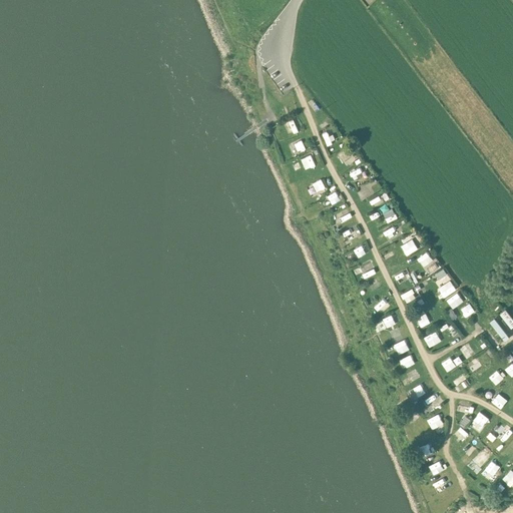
[(345,148),(335,152),(337,158),(347,153),(345,148)]
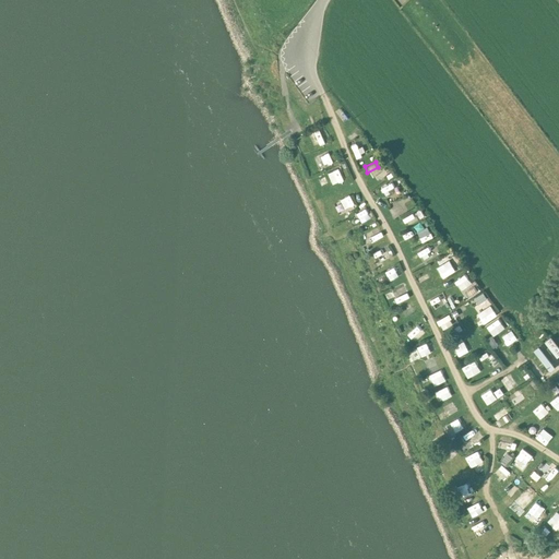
[(336,182),(342,180),(337,168),(332,170),(336,182)]
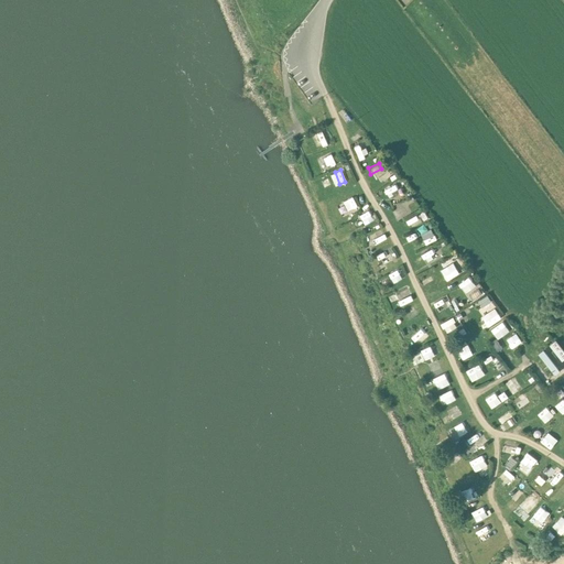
[(388,195),(398,187),(392,181),(383,190),(388,195)]
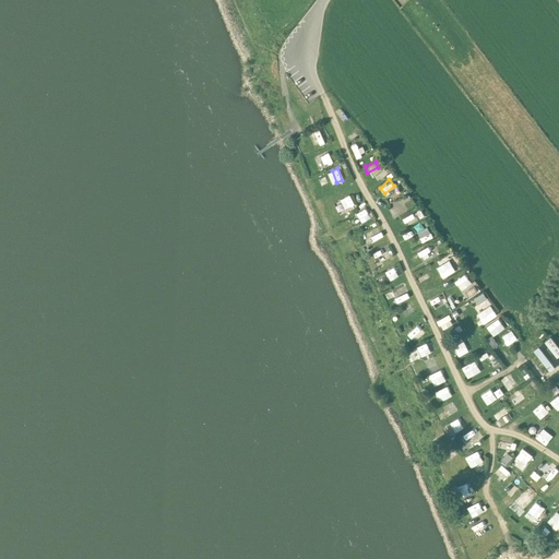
[(341,213),(355,205),(349,193),(335,201),(341,213)]
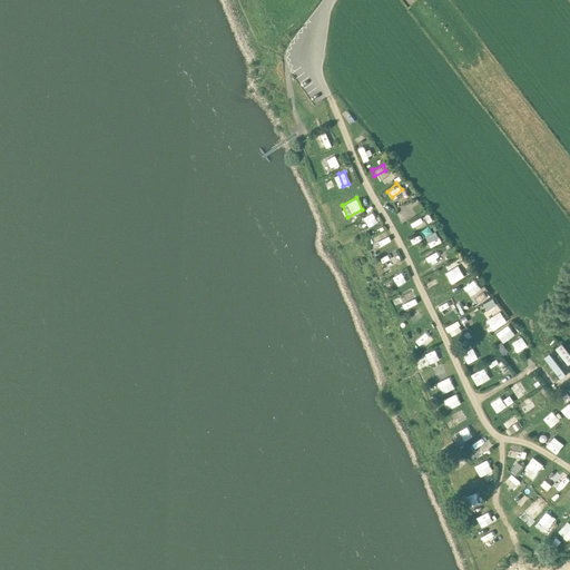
[(424,236),(430,245),(438,239),(432,232),(424,236)]
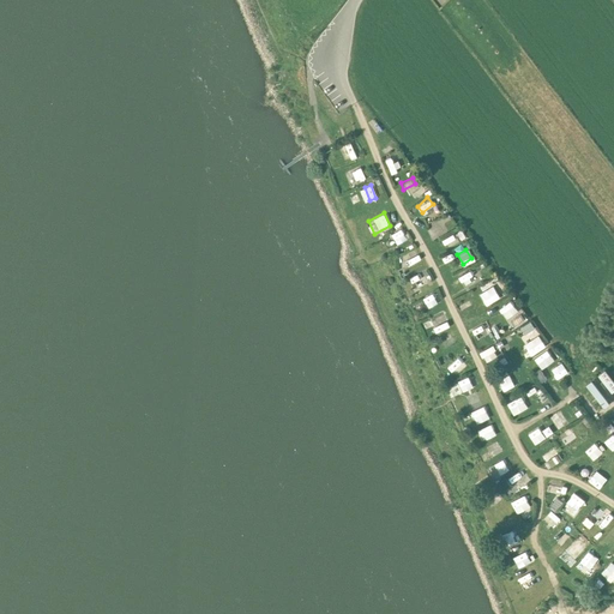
[(417,292),(429,286),(427,280),(415,286),(417,292)]
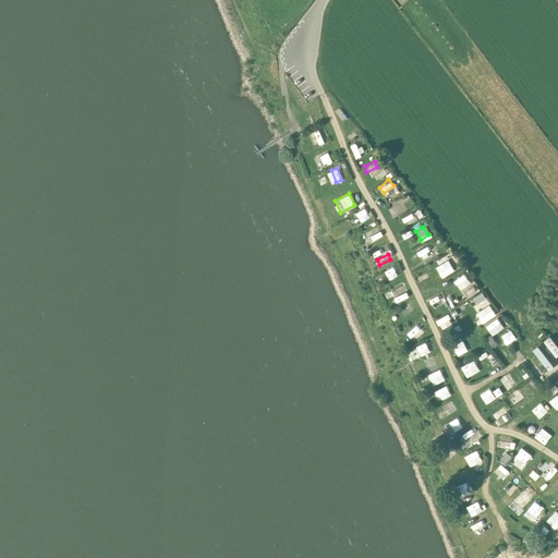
[(437,264),(445,275),(456,267),(449,256),(437,264)]
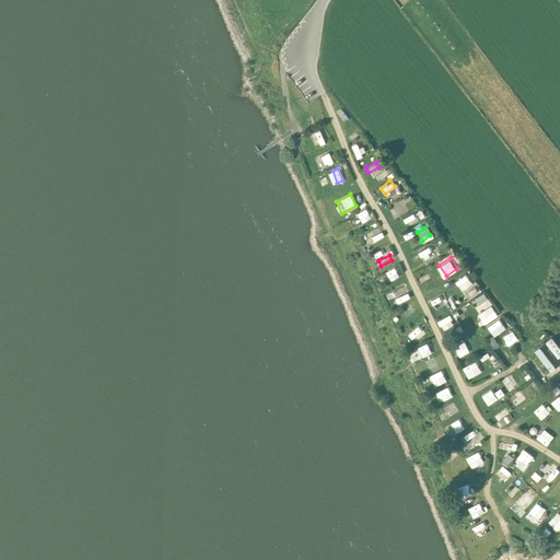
[(384,270),(389,280),(398,276),(393,266),(384,270)]
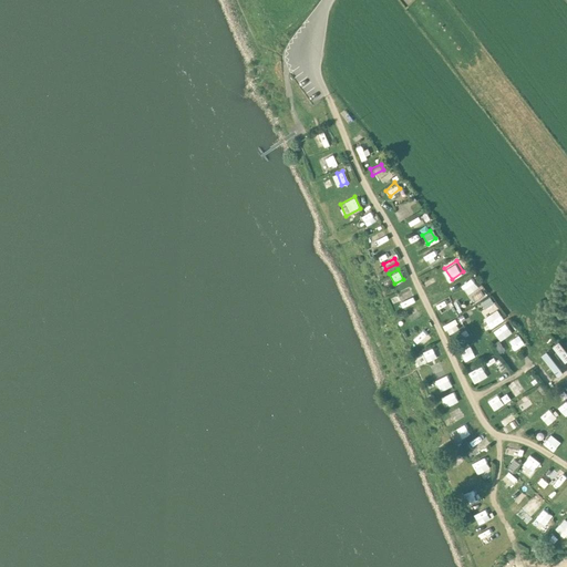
[(471,276),(461,282),(471,300),(482,294),(471,276)]
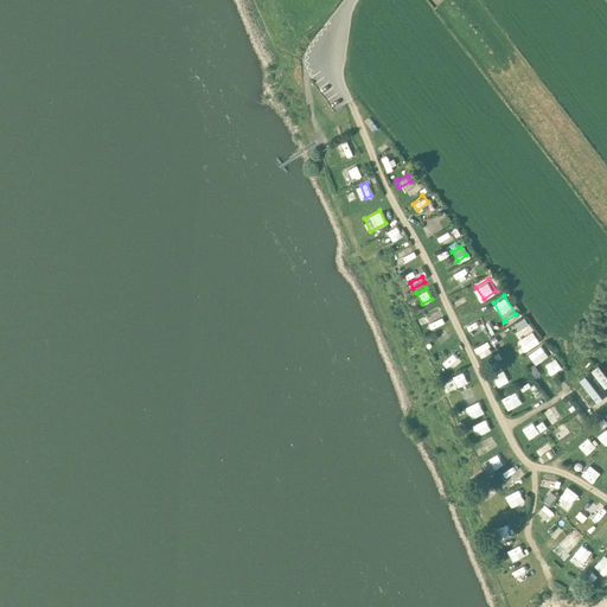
[(432,327),(446,321),(443,314),(428,320),(432,327)]
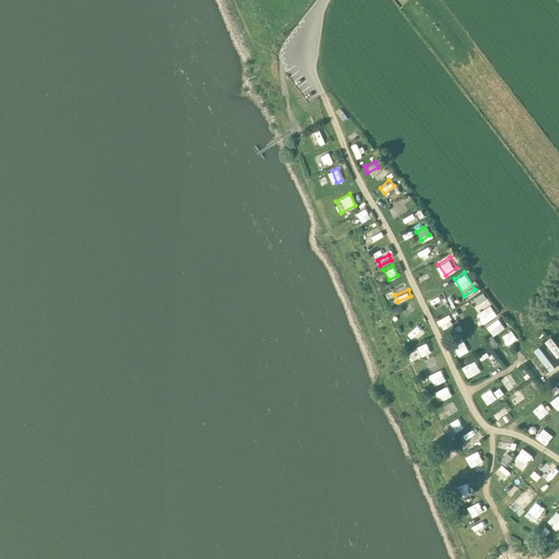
[(471,298),(478,311),(490,304),(483,292),(471,298)]
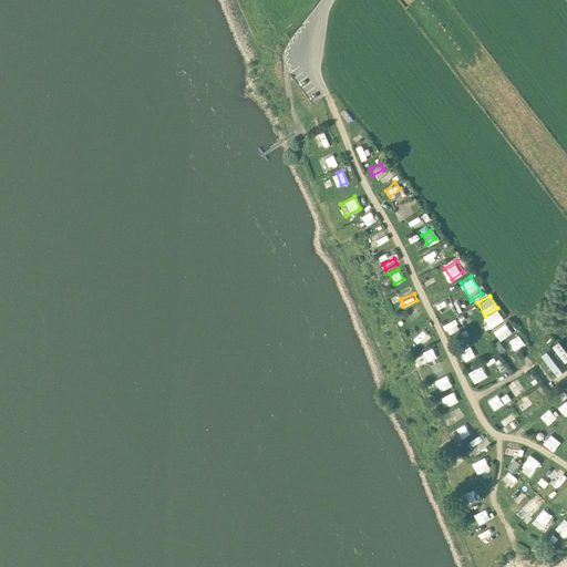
[(443,298),(435,303),(440,309),(446,303),(443,298)]
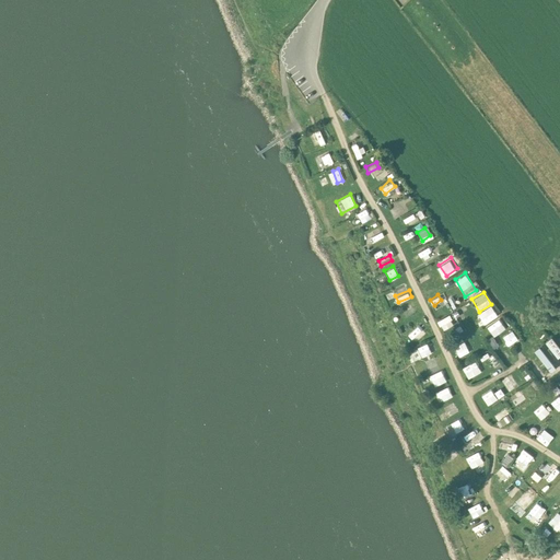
[(483,324),(497,315),(493,310),(480,318),(483,324)]
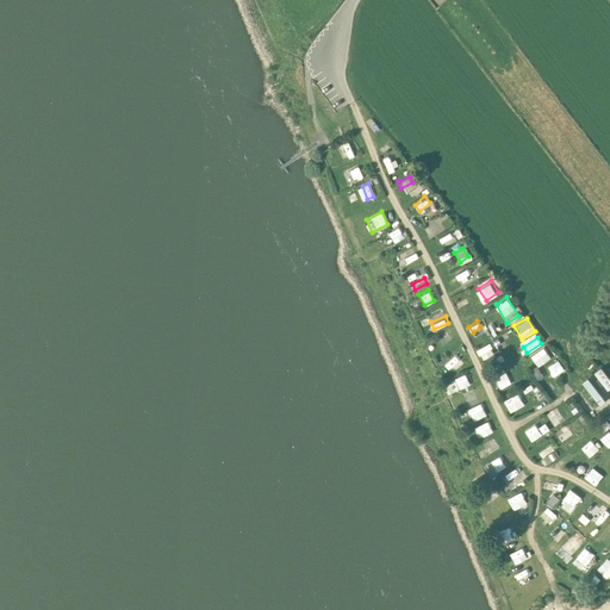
[(478,348),(484,359),(497,352),(491,341),(478,348)]
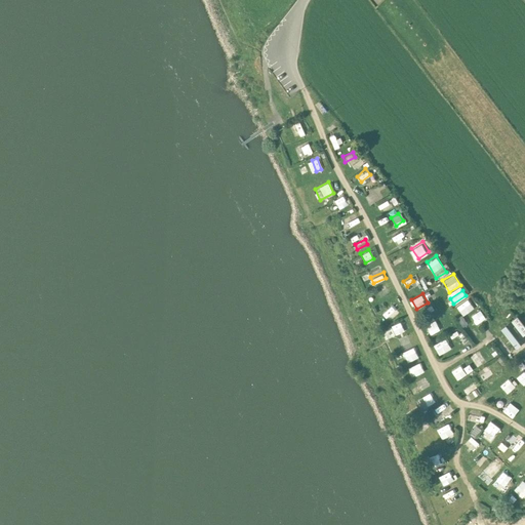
[(467,297),(455,306),(458,310),(470,301),(467,297)]
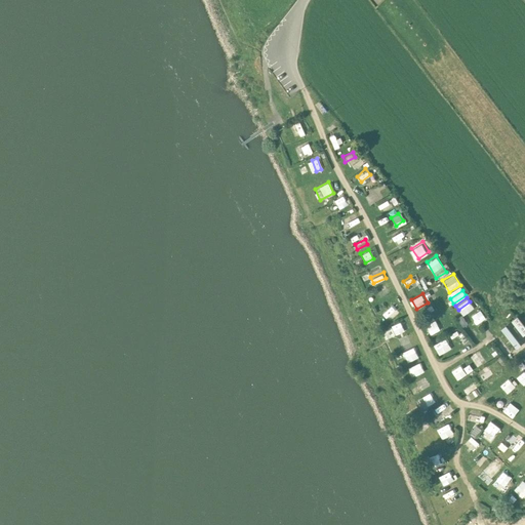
[(462,308),(465,313),(475,308),(472,303),(462,308)]
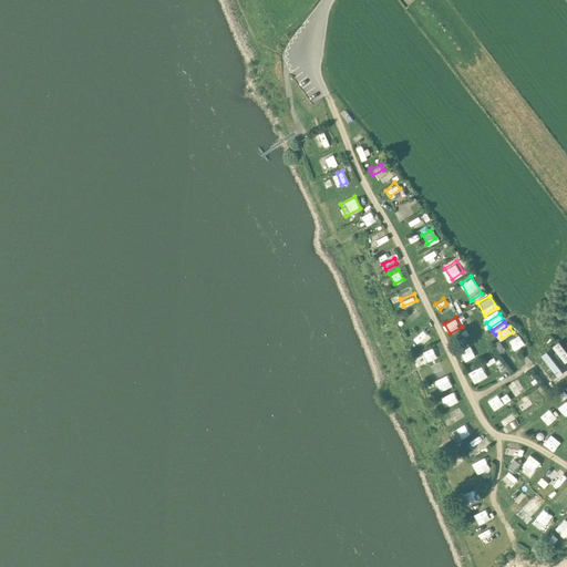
[(418,341),(425,333),(421,329),(413,336),(418,341)]
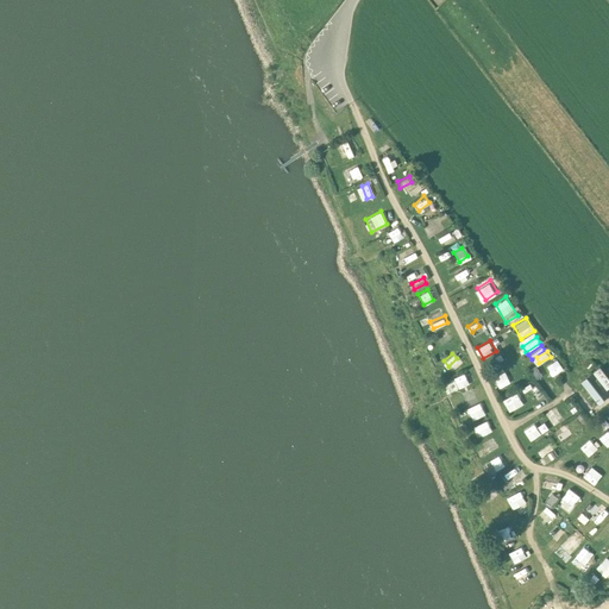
[(560,365),(550,370),(551,375),(563,371),(560,365)]
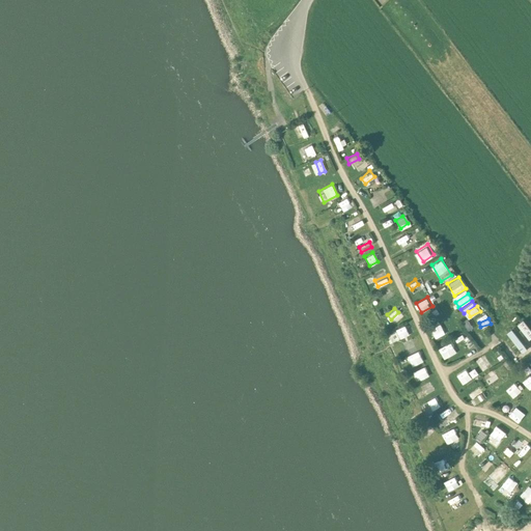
[(530,330),(524,320),(518,325),(529,339),(530,337),(530,330)]
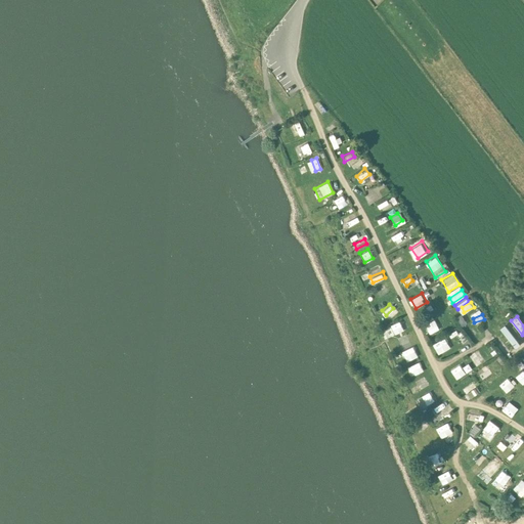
[(402,320),(383,328),(386,337),(405,330),(402,320)]
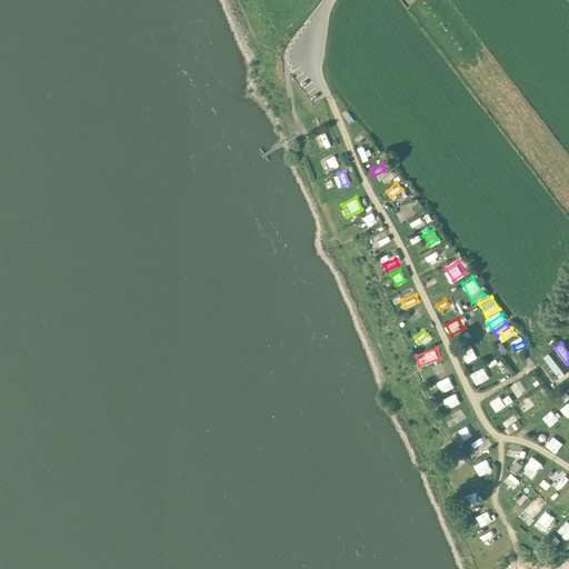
[(467,361),(477,357),(475,351),(465,356),(467,361)]
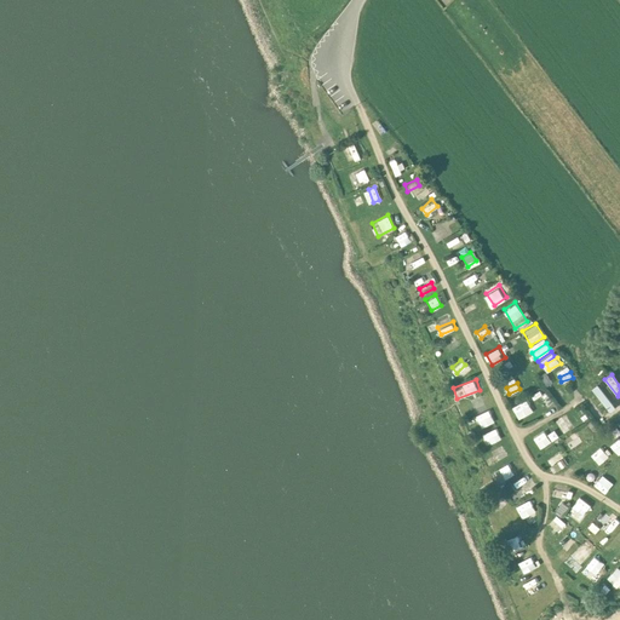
[(598,384),(592,389),(610,412),(616,407),(598,384)]
